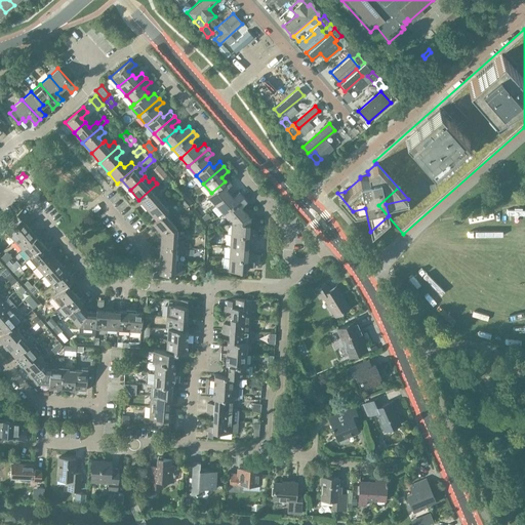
[(208,196),(215,205),(230,193),(227,189),(233,183),(229,177),(225,182),(211,193),(208,196)]
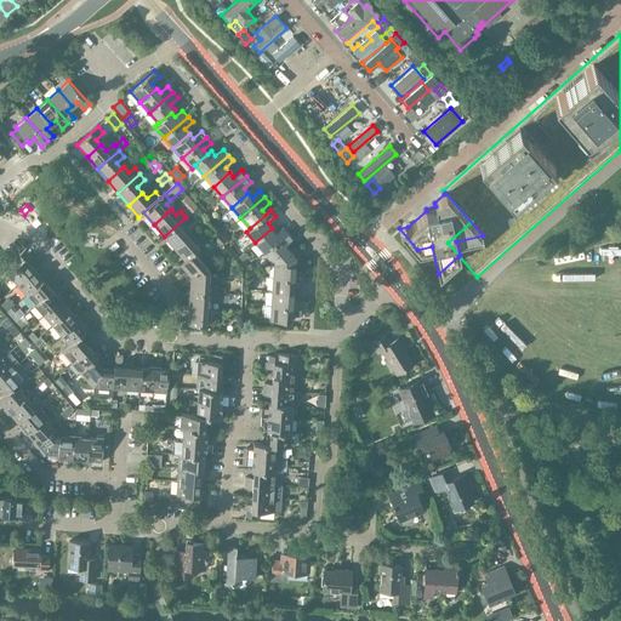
[(186,217),(164,237),(175,249),(188,235),(183,231),(191,223),(189,222),(189,221),(186,217)]
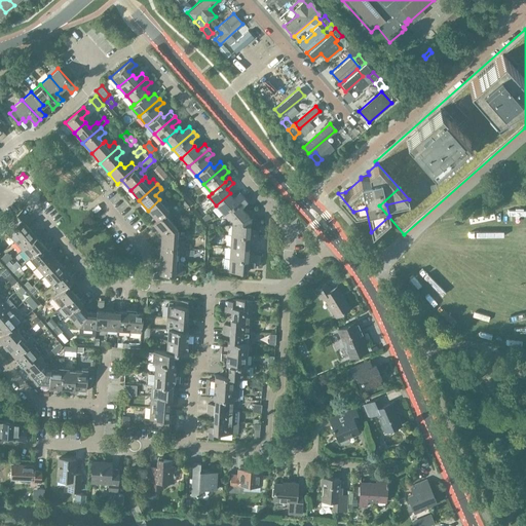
[(216,205),(224,214),(245,196),(241,192),(240,191),(233,197),(230,193),(216,205)]
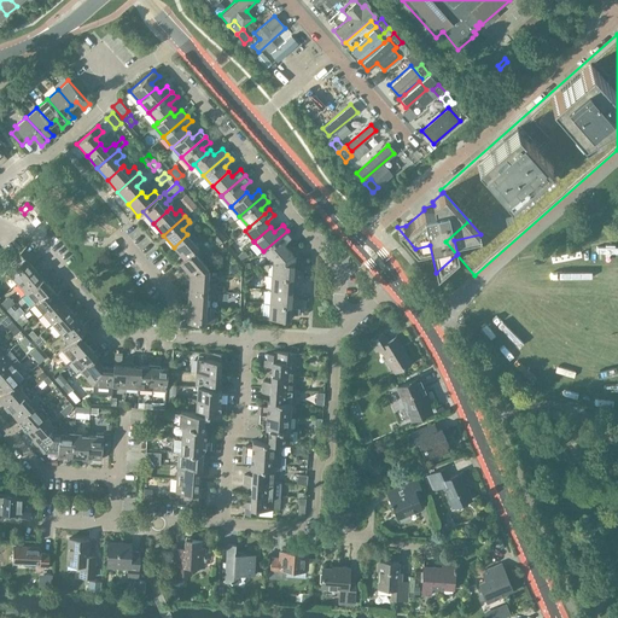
[(209,229),(202,235),(205,240),(213,233),(209,229)]
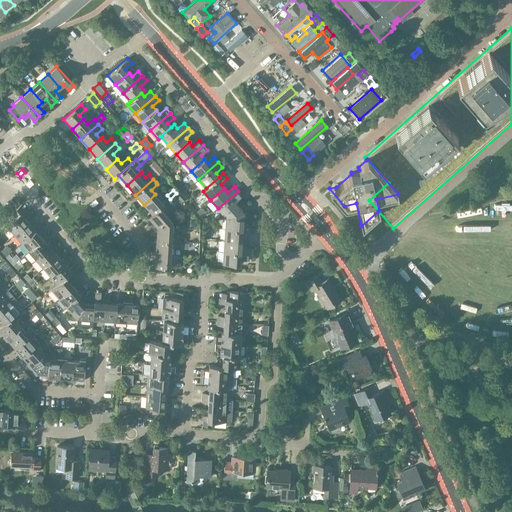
[(180,190),(175,195),(181,202),(186,197),(180,190)]
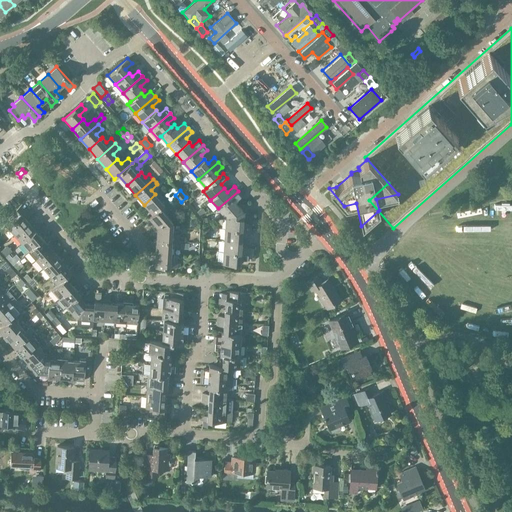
[(218,208),(225,217),(239,205),(236,201),(242,196),(238,191),(218,208)]
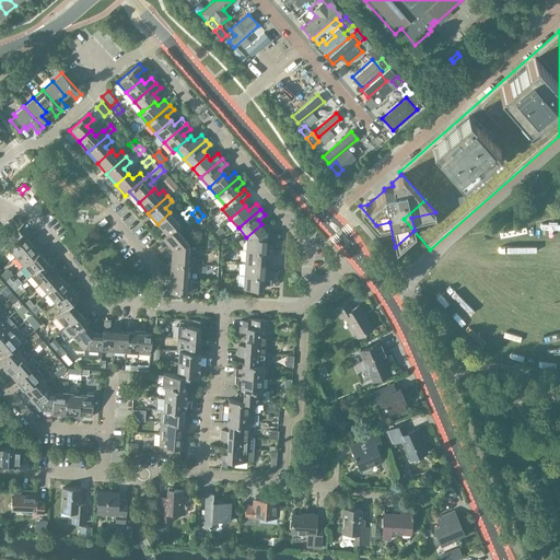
[(170,212),(158,224),(166,234),(170,232),(182,221),(186,218),(183,213),(182,212),(177,216),(173,210),(170,212)]
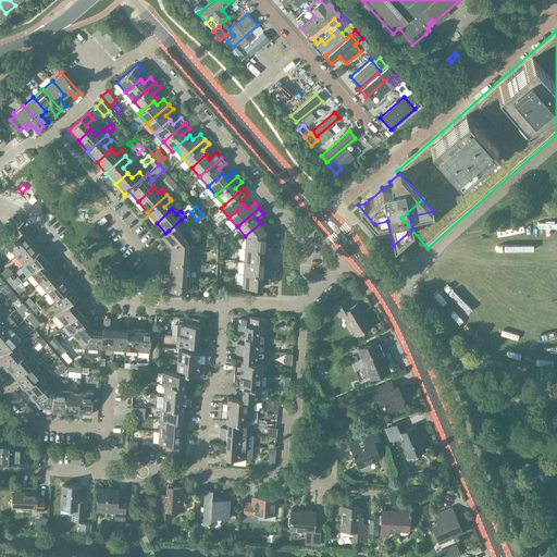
[(161,236),(171,247),(187,248),(187,242),(178,232),(186,225),(181,220),(165,233),(161,236)]
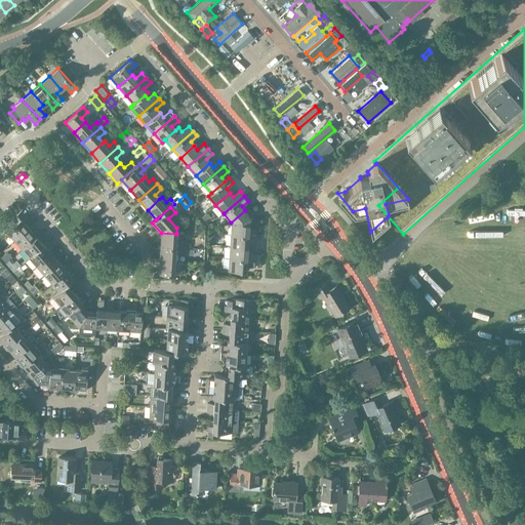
[(201,209),(198,212),(202,217),(206,213),(202,209),(201,209)]
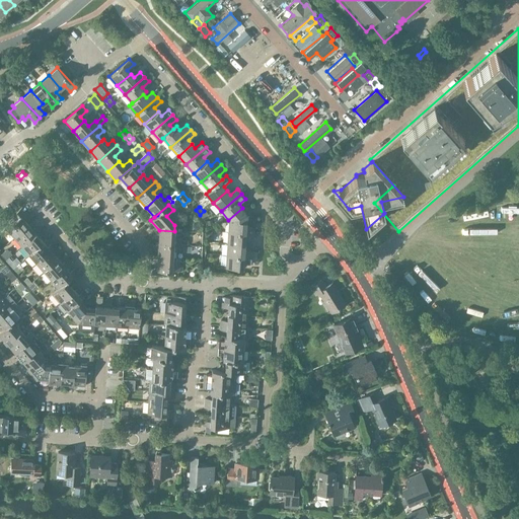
[(242,208),(228,220),(246,221),(247,214),(242,208)]
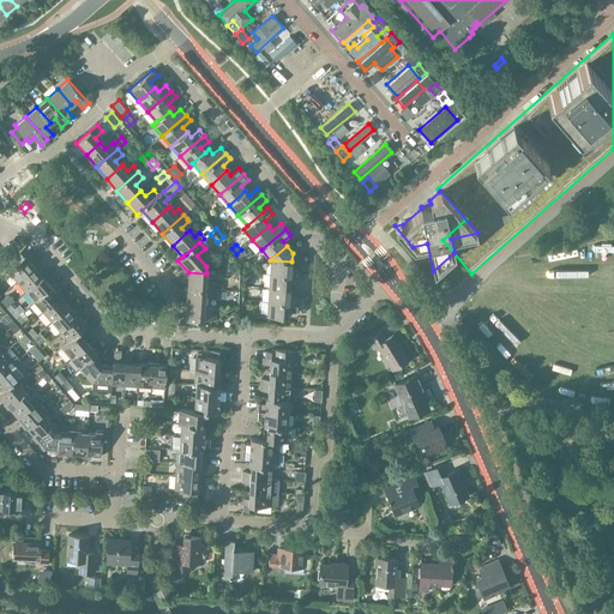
[(18,262),(8,271),(17,281),(35,266),(29,260),(35,256),(31,251),(29,252),(24,247),(19,251),(13,257),(18,262)]
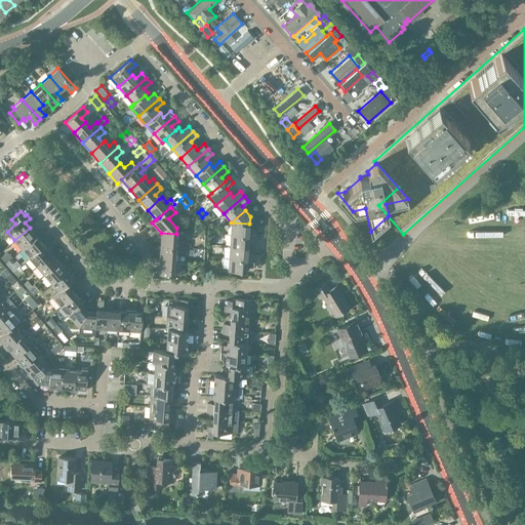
[(231,223),(231,234),(257,236),(258,230),(249,229),(249,224),(231,223)]
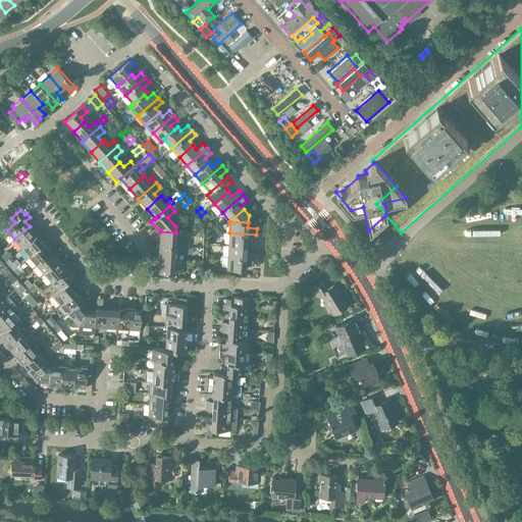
[(14,239),(21,248),(42,230),(39,226),(34,230),(30,226),(14,239)]
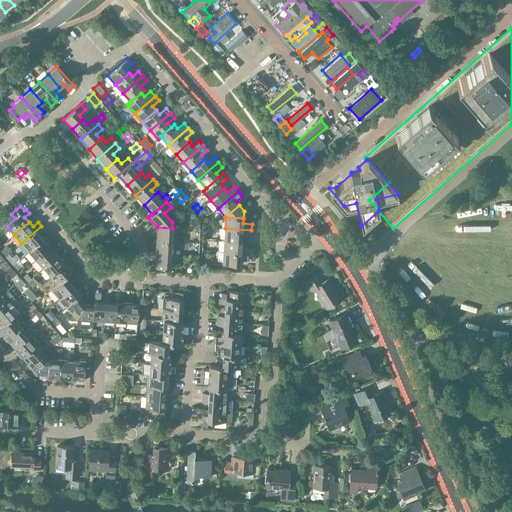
[(21,243),(29,251),(43,238),(39,234),(44,229),(41,226),(21,243)]
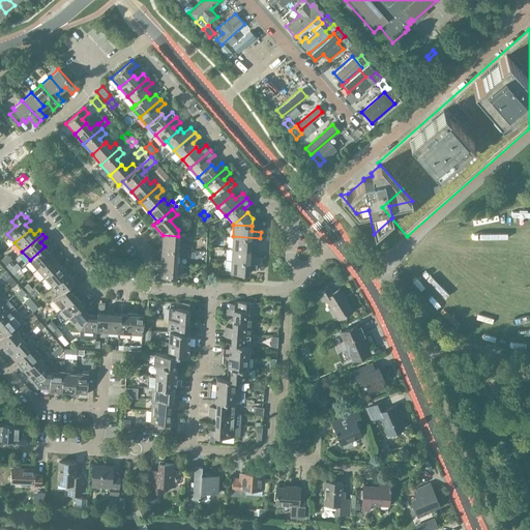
[(163,235),(162,248),(185,251),(186,245),(186,243),(181,243),(182,236),(178,236),(163,235)]
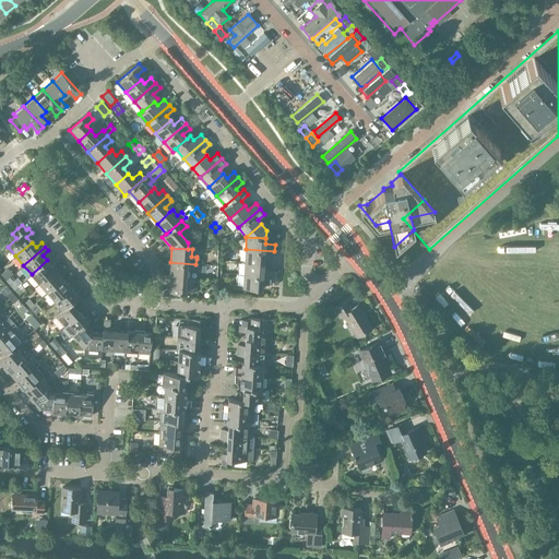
[(246,249),(245,262),(264,263),(264,258),(274,258),(274,251),(246,249)]
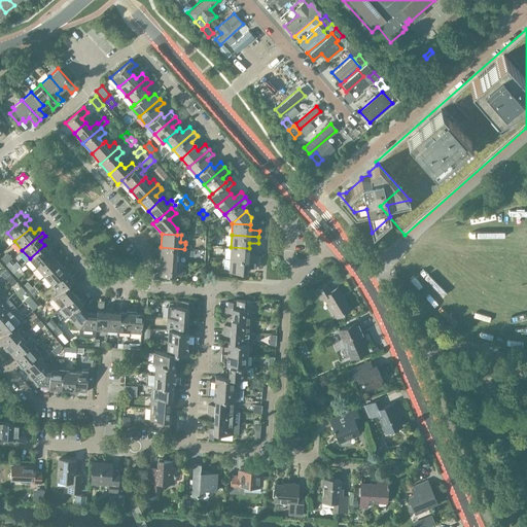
[(30,258),(37,267),(57,250),(54,246),(48,250),(44,245),(30,258)]
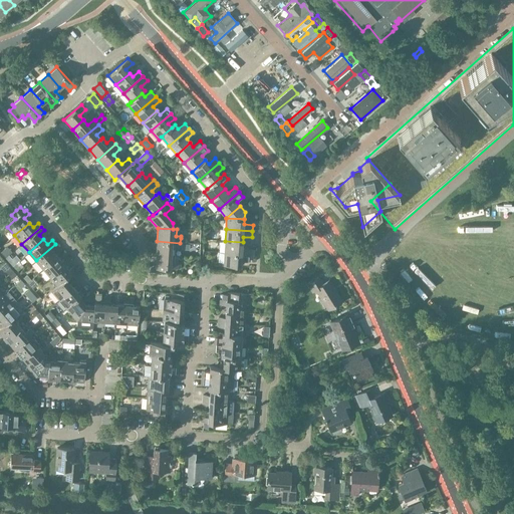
[(157,241),(156,254),(171,255),(172,249),(180,249),(180,243),(157,241)]
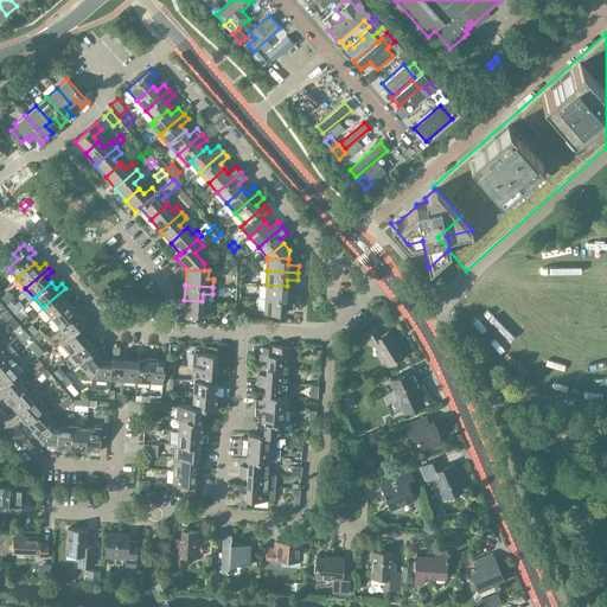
[(266,285),(264,298),(295,300),(296,293),(286,292),(287,286),(266,285)]
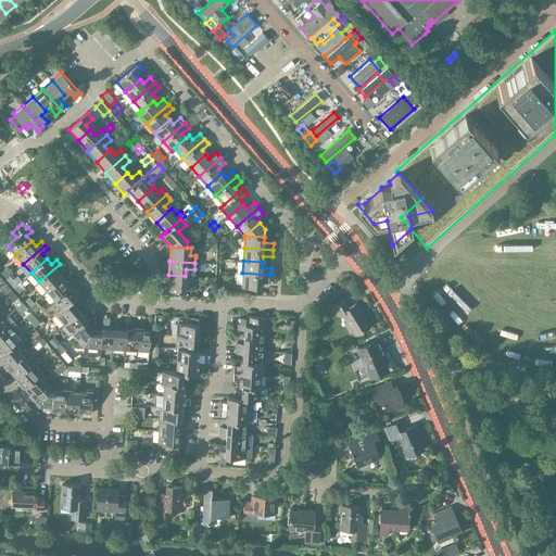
[(39,281),(47,291),(63,277),(59,272),(63,267),(60,264),(39,281)]
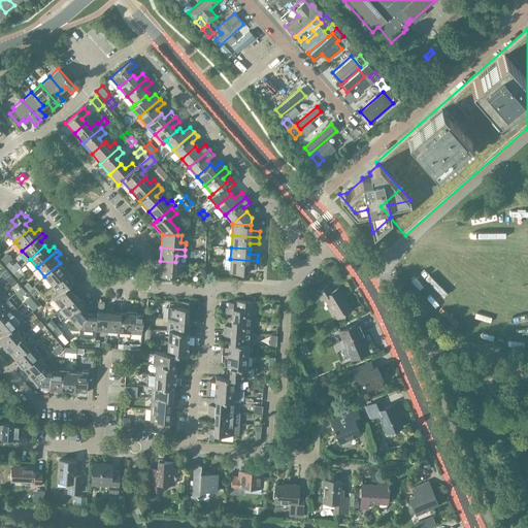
[(5,255),(1,259),(6,265),(10,261),(5,255)]
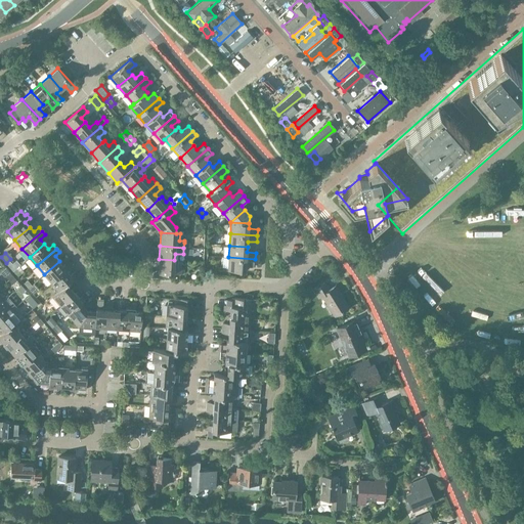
[(255,259),(228,257),(227,269),(246,270),(246,265),(255,265),(255,264),(255,259)]
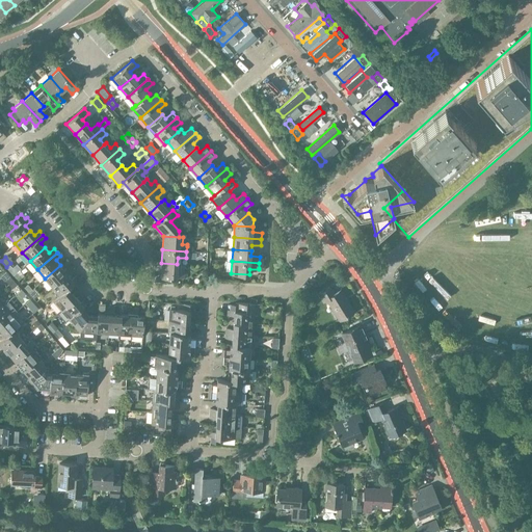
[(16,263),(8,270),(12,275),(19,270),(21,269),(16,263)]
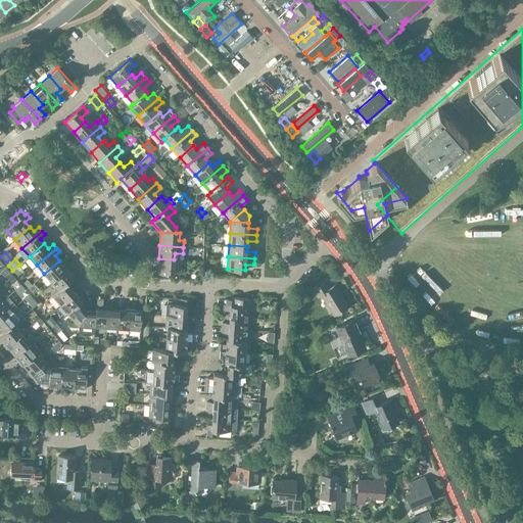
[(158,258),(157,272),(158,272),(182,274),(182,267),(178,267),(178,259),(174,259),(158,258)]
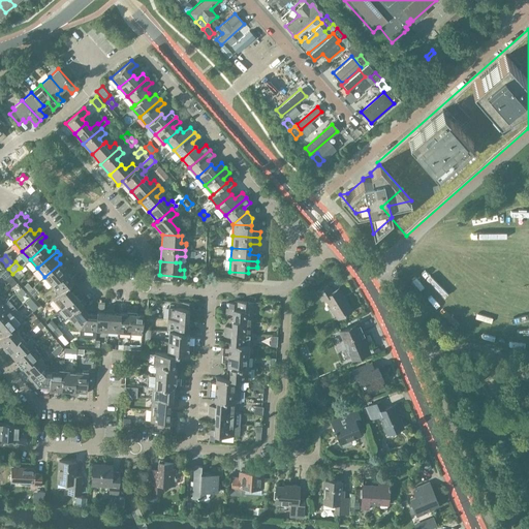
[(53,286),(67,273),(72,269),(69,265),(64,269),(60,263),(44,277),(53,286)]
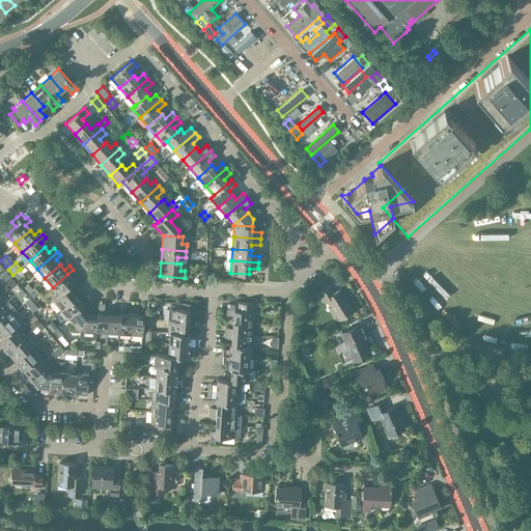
[(19,270),(12,275),(14,276),(18,281),(24,276),(19,270)]
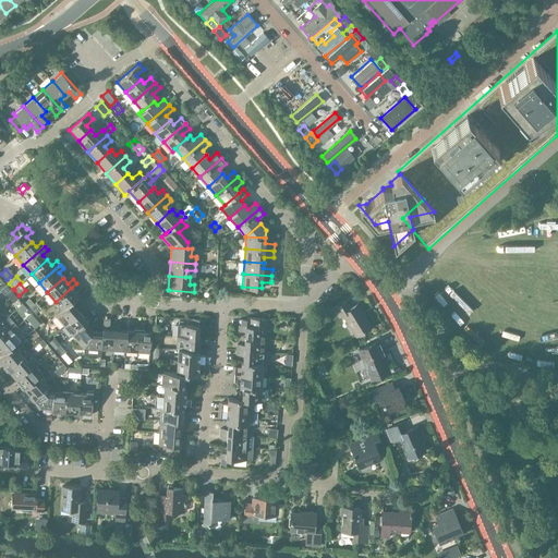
[(56,302),(63,310),(84,292),(81,288),(75,292),(71,288),(56,302)]
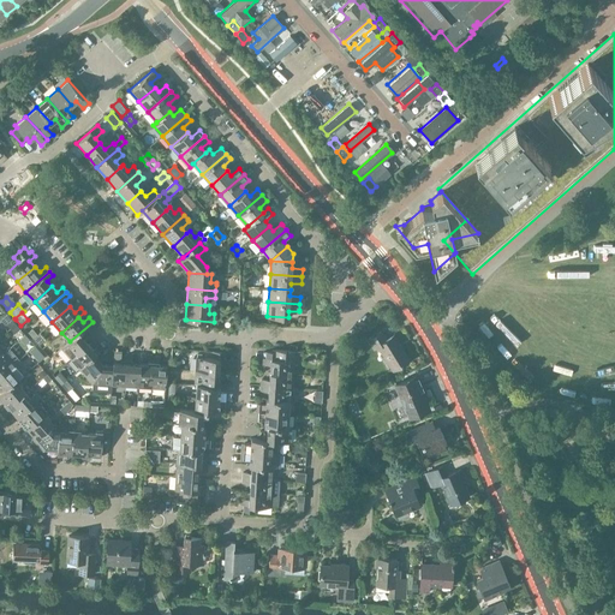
[(63,348),(71,358),(89,344),(83,338),(96,326),(93,322),(70,341),(63,348)]
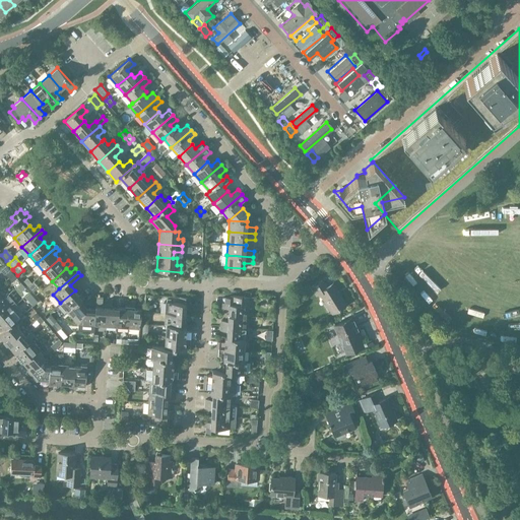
[(320,294),(325,301),(332,312),(345,304),(344,301),(334,284),(327,288),(322,279),(312,286),(317,296),(320,294)]
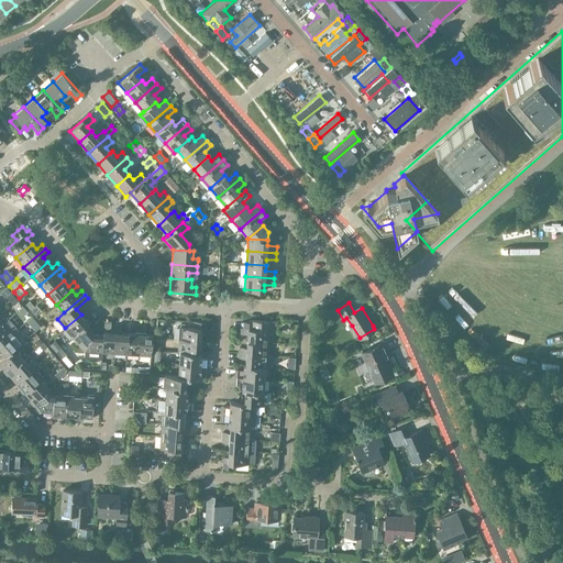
[(34,307),(31,309),(35,316),(41,311),(36,305),(34,307)]
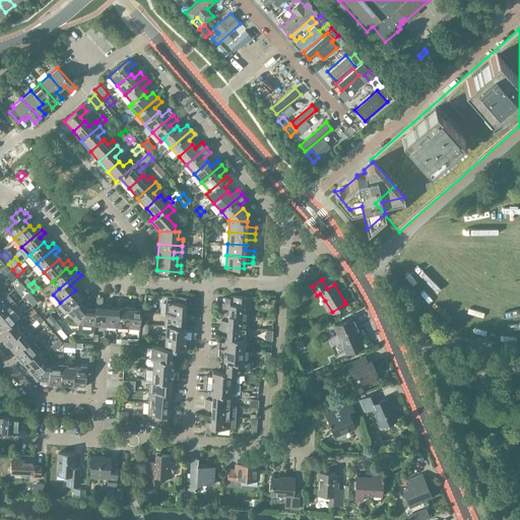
[(60,303),(68,312),(79,302),(87,295),(84,290),(79,295),(75,290),(60,303)]
